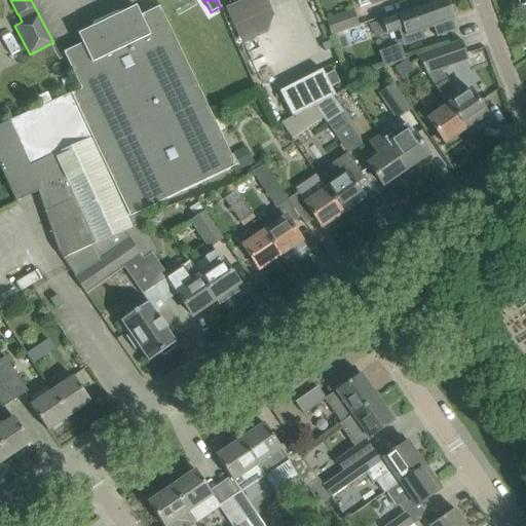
[(270,0),(239,0),(228,5),(242,39),(280,24),(270,0)]
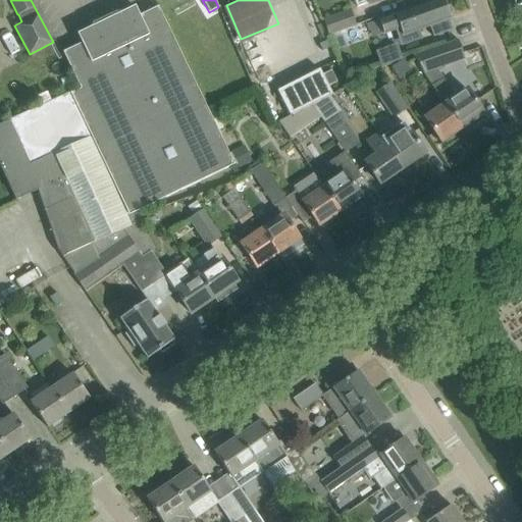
[(433,37),(453,30),(449,18),(450,18),(449,16),(452,13),(450,6),(446,5),(442,0),(434,0),(378,20),(383,34),(399,28),(404,44),(420,38),(418,30),(429,25),(433,37)]
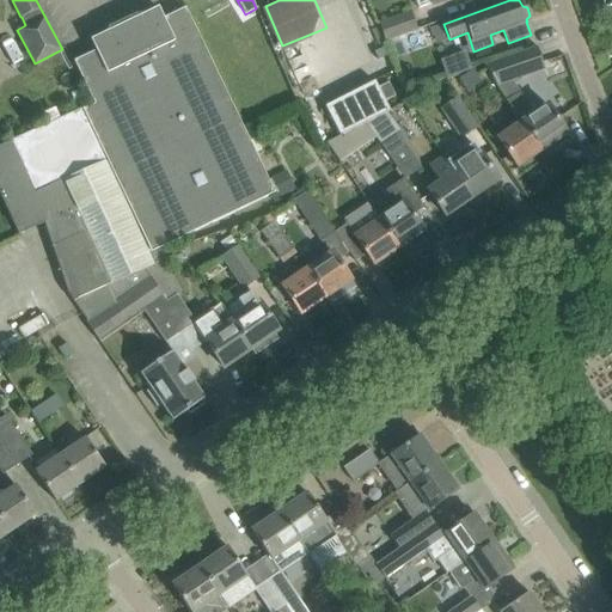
[(95,50),(75,60),(73,61),(79,74),(92,105),(123,171),(158,249),(276,193),(270,179),(191,20),(185,7),(163,18),(158,7),(90,40),(95,50)]
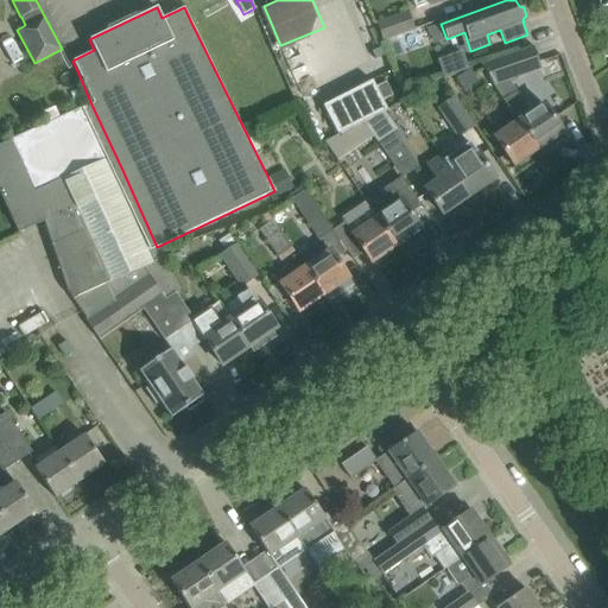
[(407,11),(375,23),(381,42),(415,30),(407,11)]
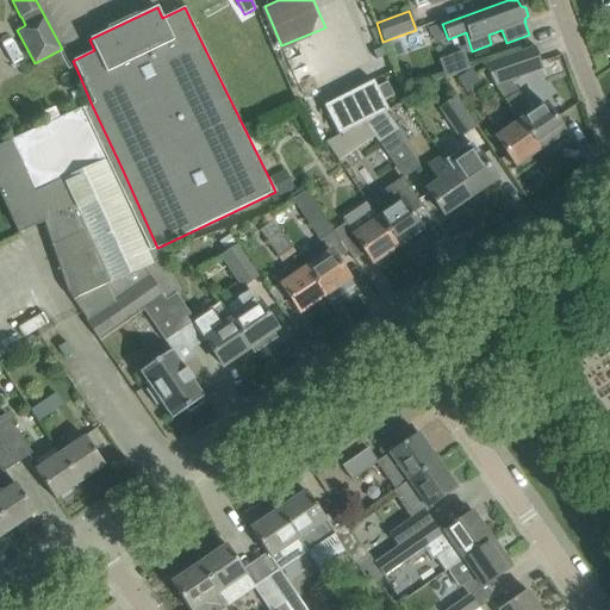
[(461,45),(444,51),(453,75),(470,69),(461,45)]
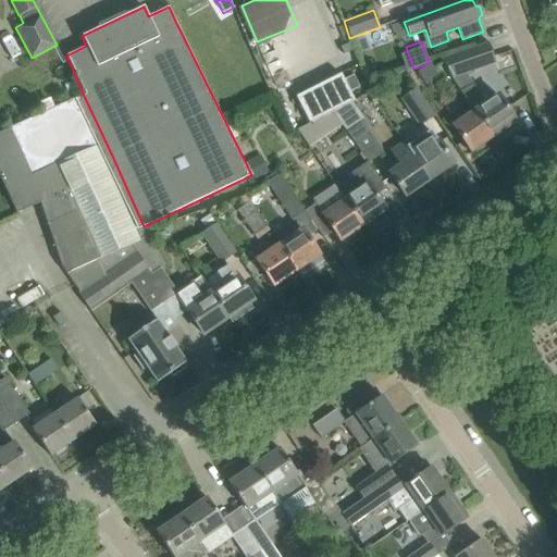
[(453,77),(474,70),(495,63),(489,42),(441,59),(453,77)]
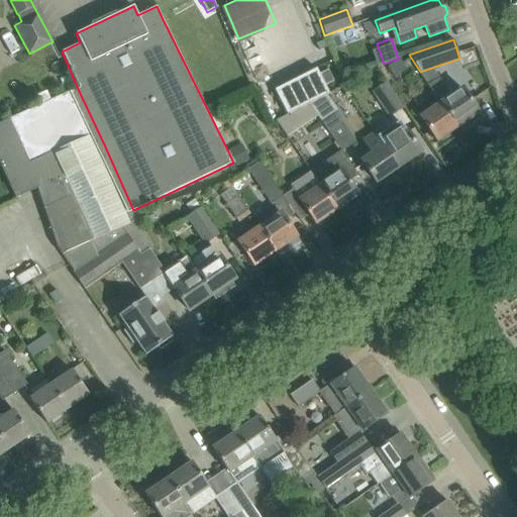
[(400,59),(387,68),(395,80),(408,71),(400,59)]
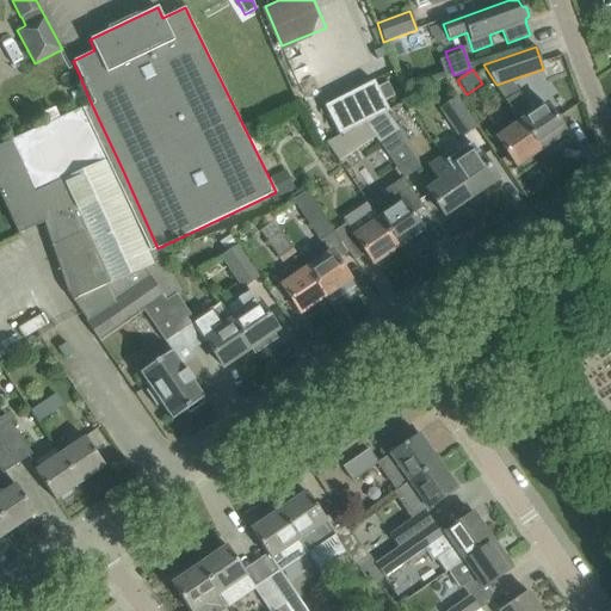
[(374,80),(322,106),(338,136),(388,110),(374,80)]
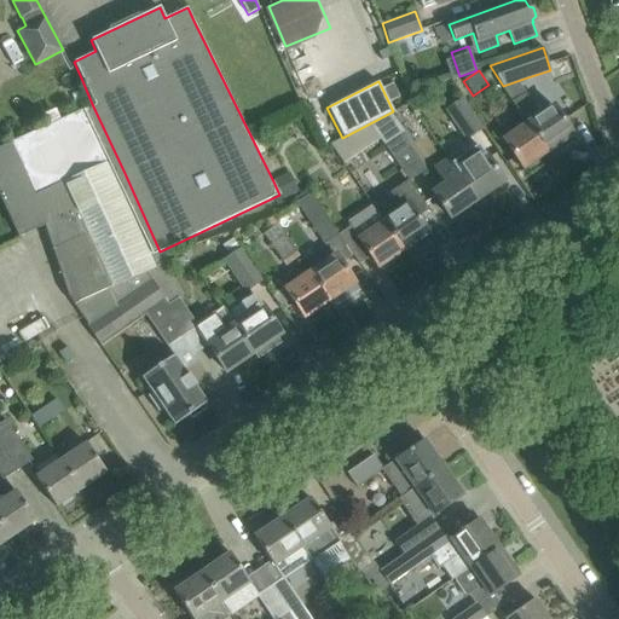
[(548,152),(559,145),(562,151),(576,142),(572,137),(573,136),(553,105),(541,114),(526,93),(514,102),(527,122),(548,152)]
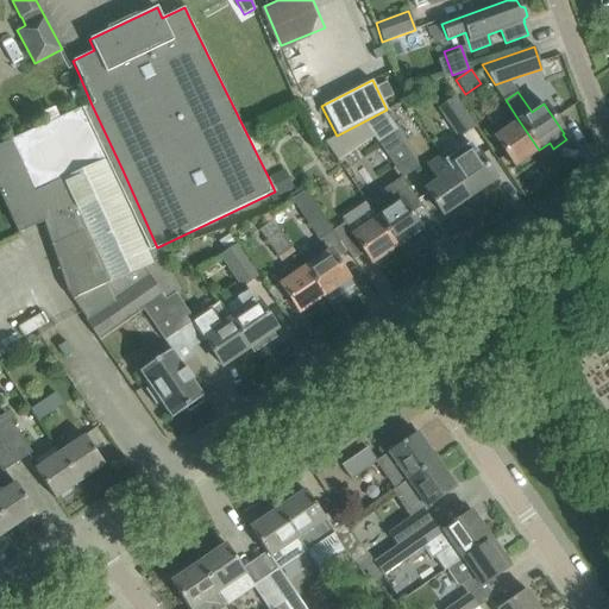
[(454,96),(435,108),(456,139),(475,127),(454,96)]
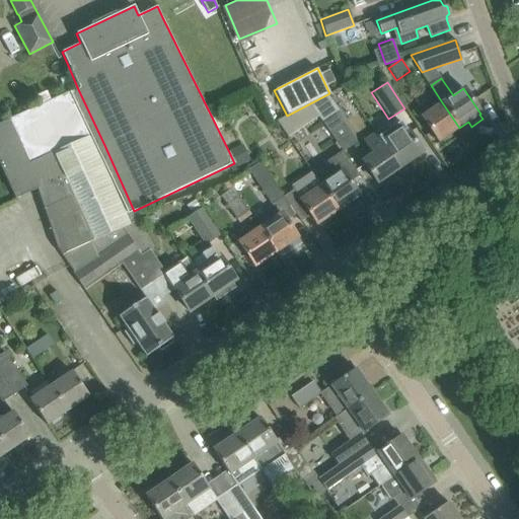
[(84,290),(122,265),(134,256),(136,258),(149,249),(149,250),(153,247),(136,222),(139,220),(134,211),(104,145),(78,89),(0,124),(0,166),(15,200),(36,190),(58,249),(62,255),(66,253),(73,264),(69,266),(74,273),(73,274),(84,290)]
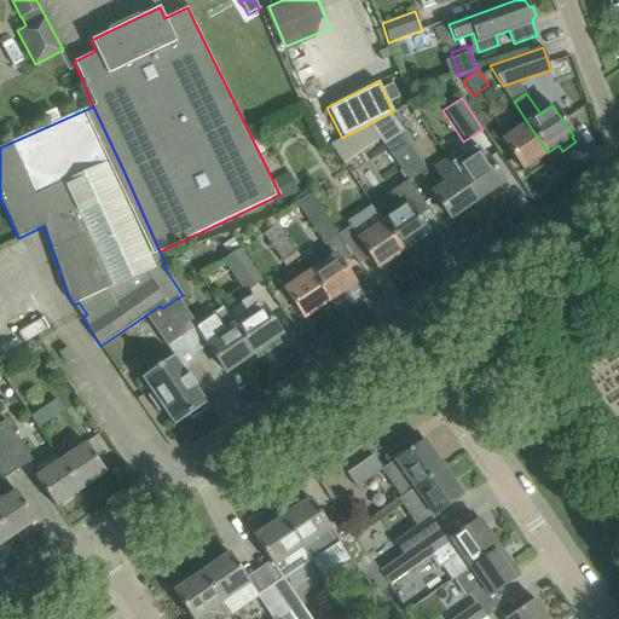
[(548,152),(527,122),(503,139),(524,169),(548,152)]
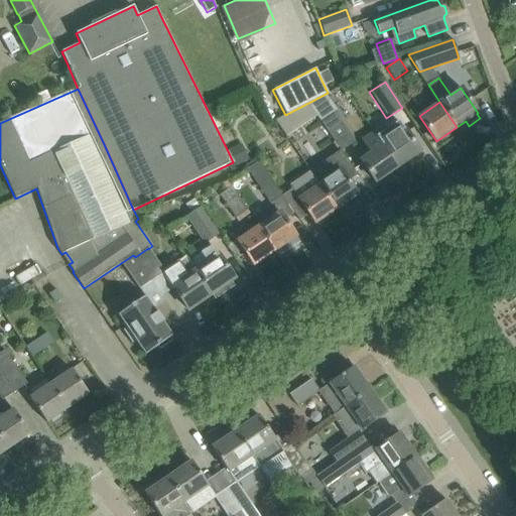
[(333,112),(319,120),(341,151),(354,142),(333,112)]
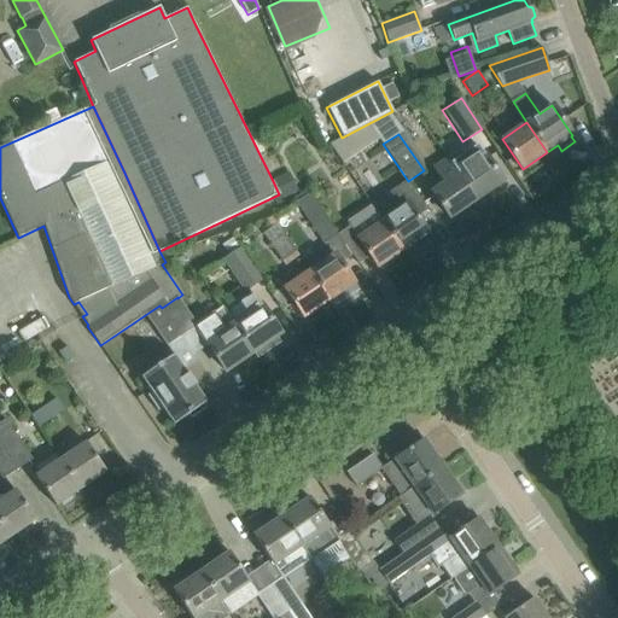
[(448,158),(453,167),(477,200),(503,182),(477,145),(464,153),(461,150),(448,158)]
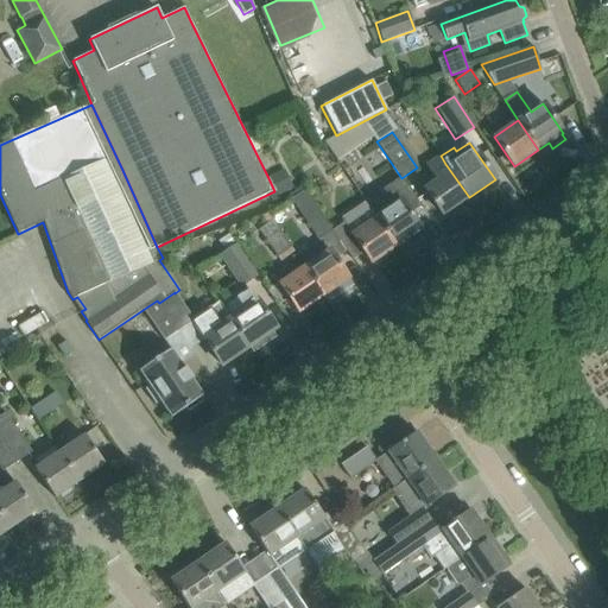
[(445,164),(441,156),(439,154),(424,165),(435,181),(424,188),(443,215),(469,197),(445,164)]
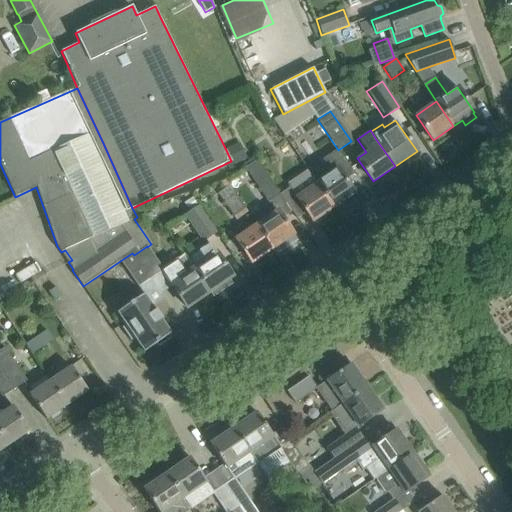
[(239,144),(226,150),(231,161),(234,167),(247,160),(239,144)]
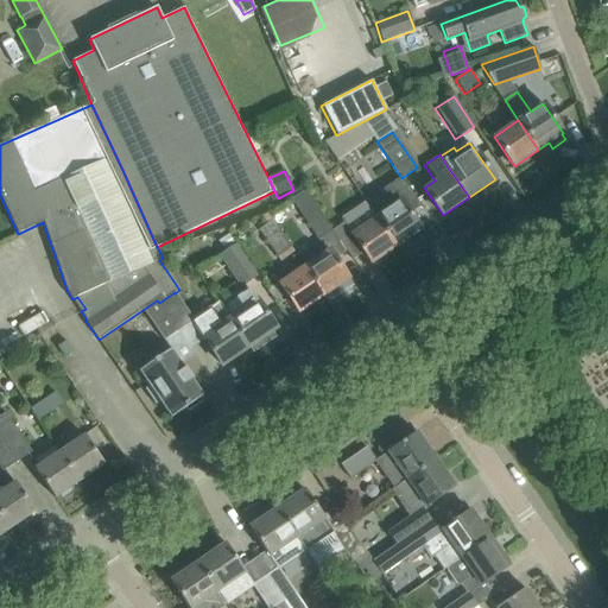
[(366,202),(397,247),(420,230),(410,214),(420,207),(401,177),(366,202)]
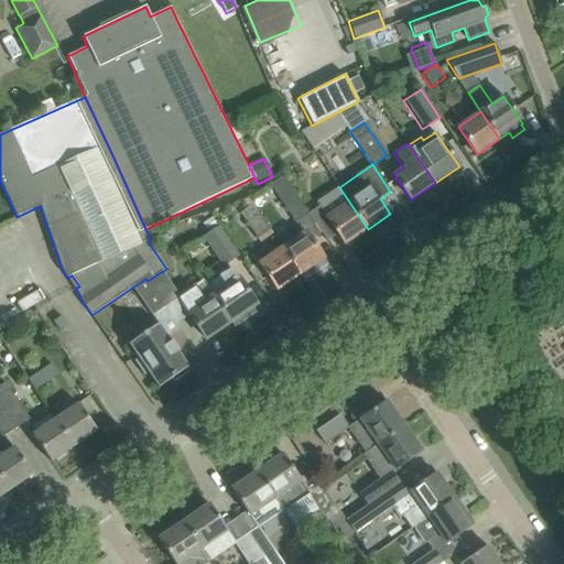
[(295,223),(307,214),(307,213),(282,176),(269,185),(295,223)]
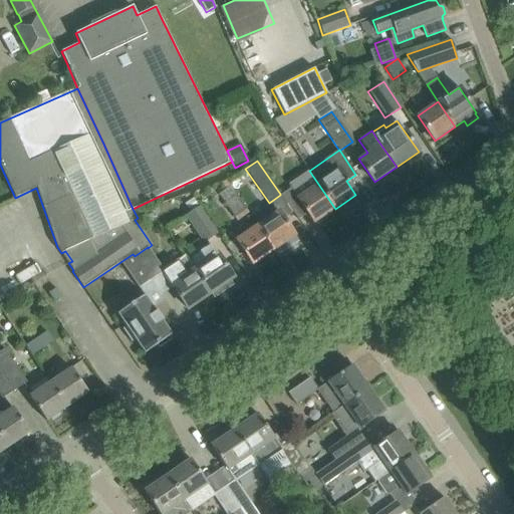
[(314,223),(335,209),(309,171),(308,170),(287,184),(290,187),(280,194),(280,195),(297,220),(307,213),(314,223)]
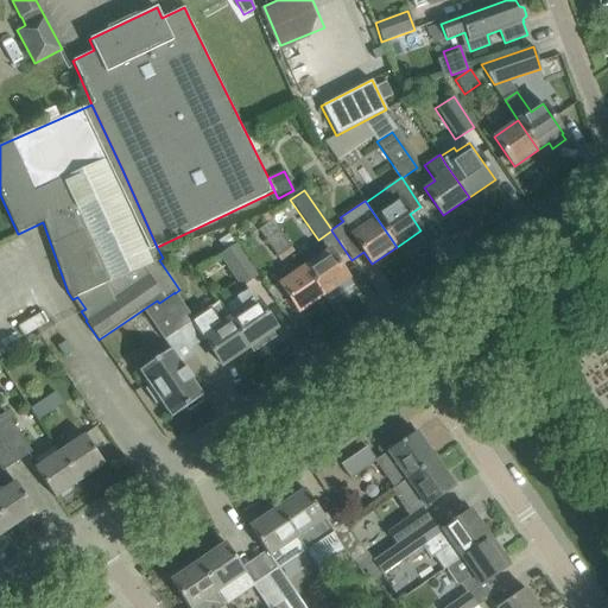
[(268,214),(255,219),(267,236),(263,240),(274,258),(290,247),(268,214)]
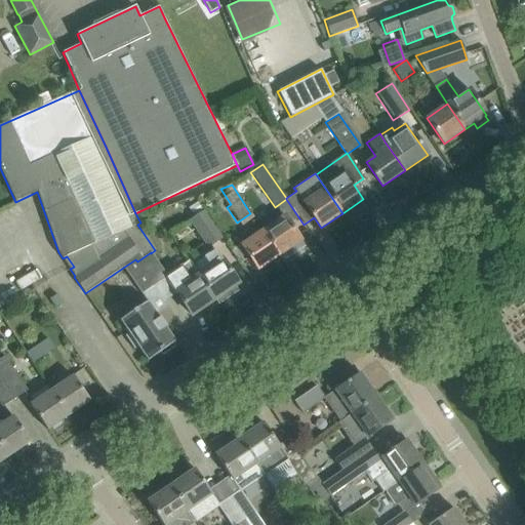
[(203,210),(188,220),(207,248),(223,238),(203,210)]
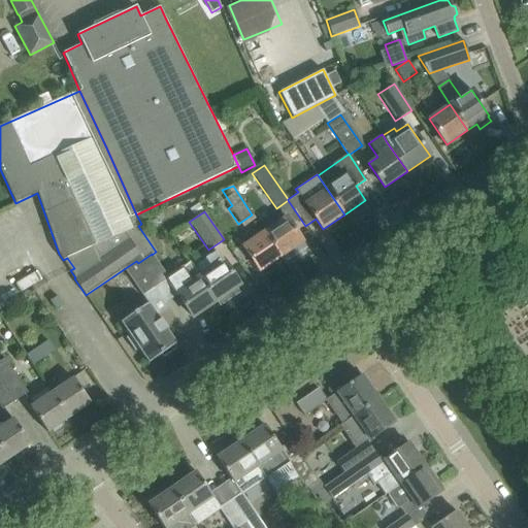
[(282,257),(302,242),(285,217),(264,231),(282,257)]
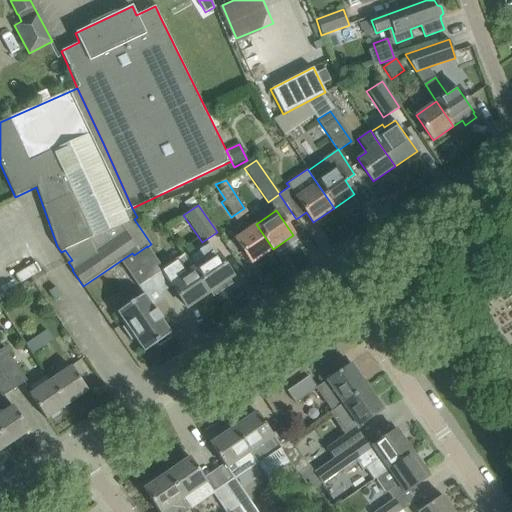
[(235,238),(252,263),(273,249),(256,224),(235,238)]
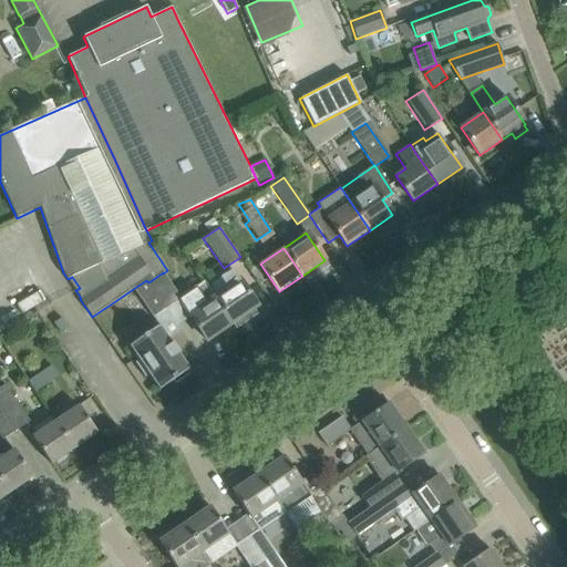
[(232,325),(257,307),(233,269),(222,277),(228,287),(214,297),(204,282),(204,284),(232,325)]
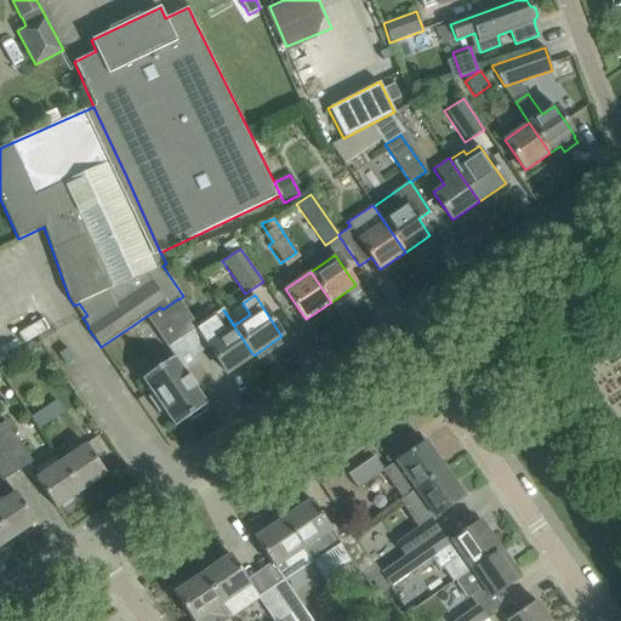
[(198,328),(178,300),(178,298),(163,309),(182,339),(198,328)]
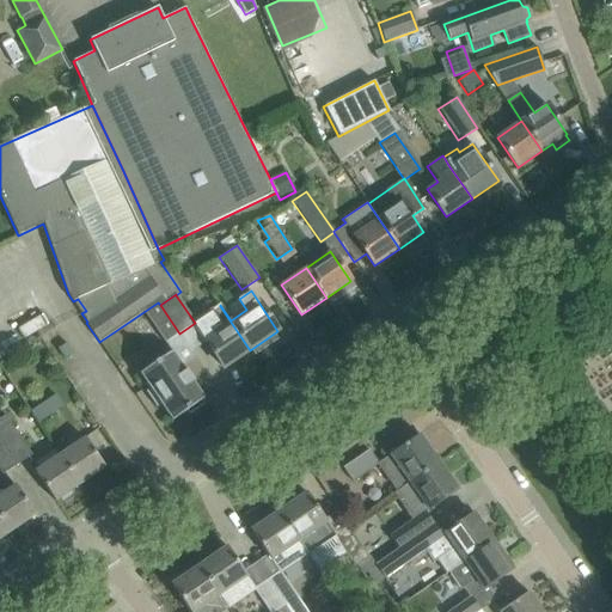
[(158,303),(144,312),(165,343),(166,342),(179,334),(160,305),(158,303)]
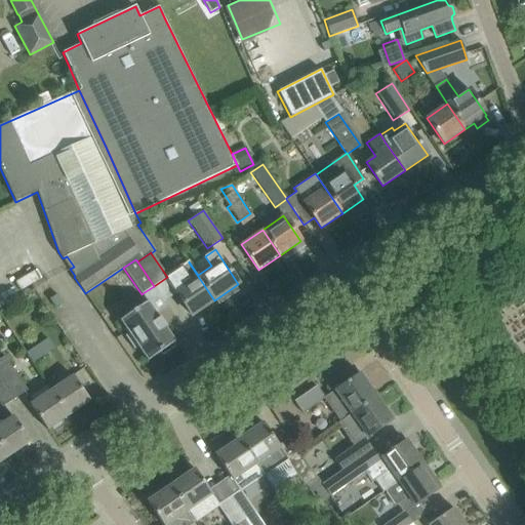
[(191,316),(214,300),(189,263),(175,272),(177,275),(168,282),(191,316)]
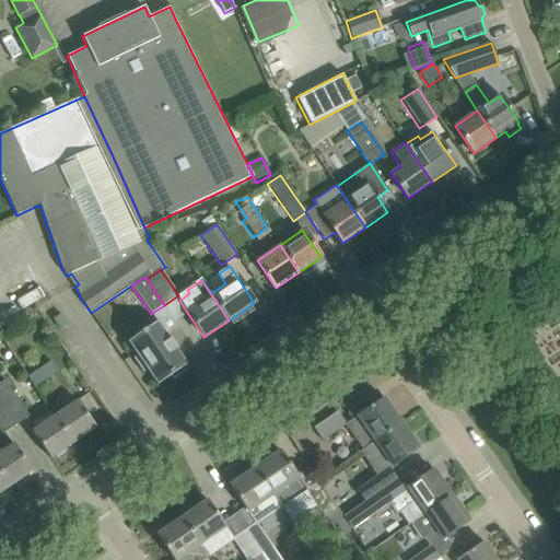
[(59,315),(54,318),(61,329),(67,326),(59,315)]
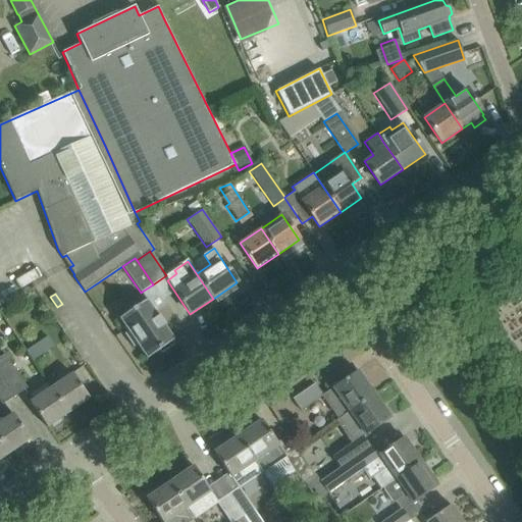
[(137,346),(146,359),(159,351),(161,354),(174,345),(172,342),(174,341),(164,326),(165,325),(159,316),(158,316),(147,300),(118,319),(127,332),(124,334),(134,348),(137,346)]
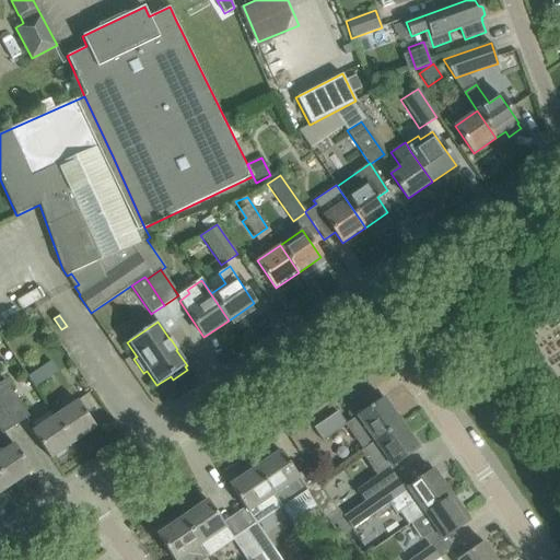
[(50,361),(27,376),(35,387),(58,372),(50,361)]
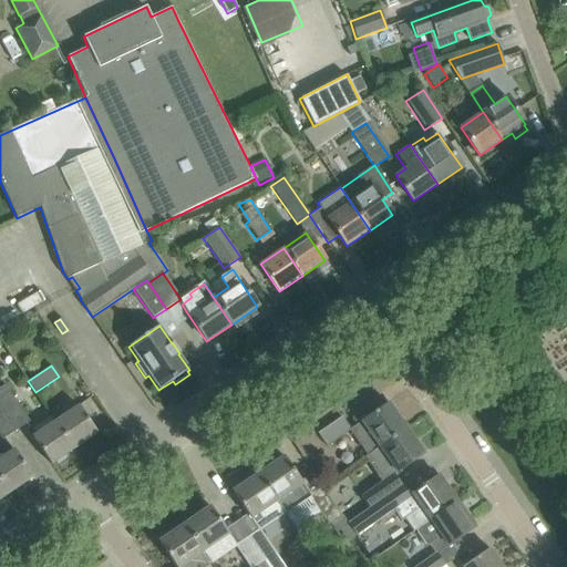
[(0,387),(0,409),(14,431),(29,422),(4,384),(0,387)]
